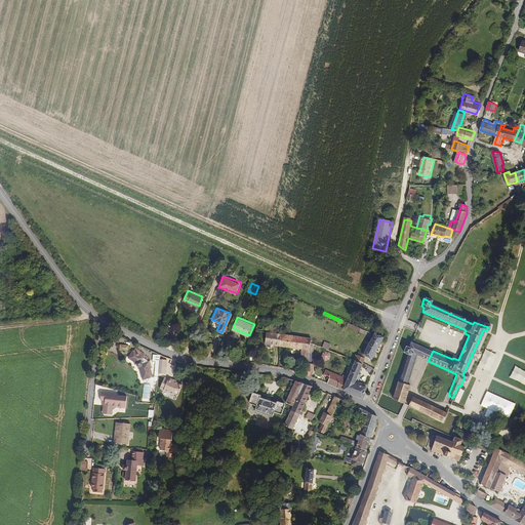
[(360,331),(361,327),(348,322),(347,326),(360,331)]
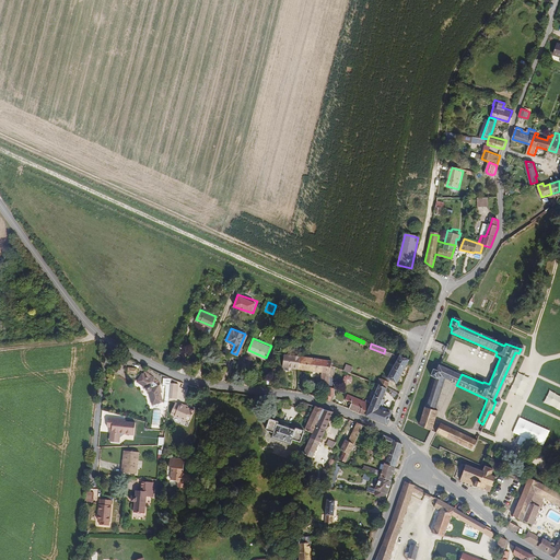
[(295,358),(281,356),(280,369),(294,371),(295,358)]
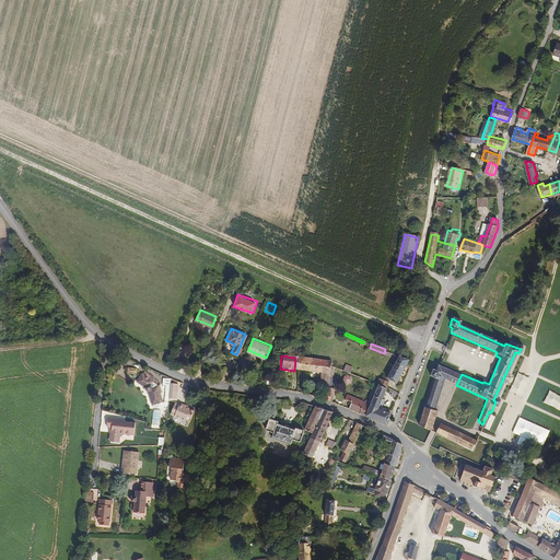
[(397,383),(409,360),(401,356),(400,358),(398,357),(387,377),(389,378),(397,383)]
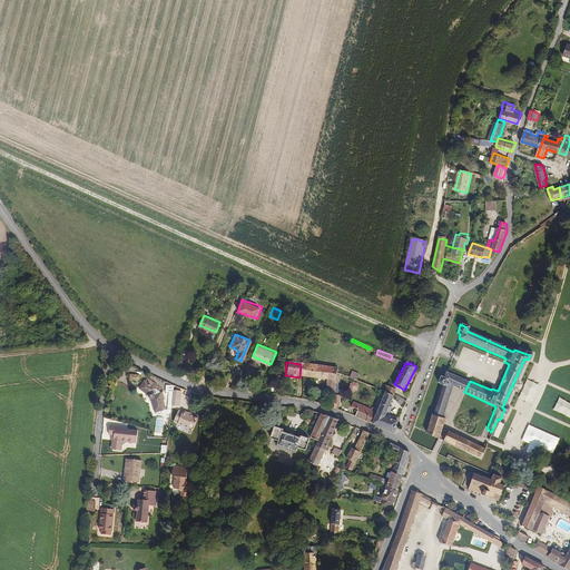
[(118,363),(116,370),(123,373),(126,366),(118,363)]
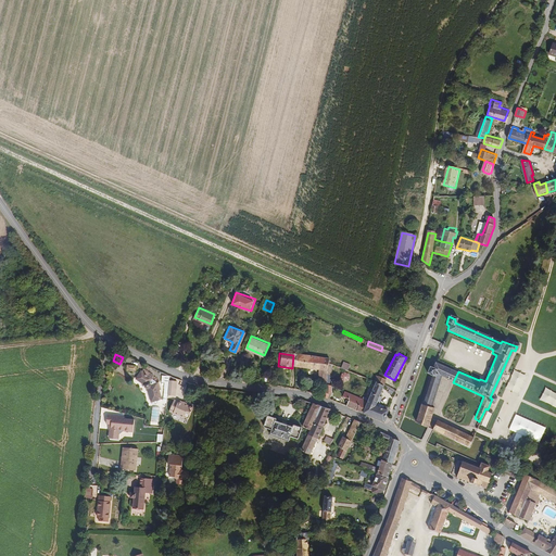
[(326,383),(328,363),(328,359),(293,355),(292,368),(318,371),(317,382),(324,383),(326,383)]
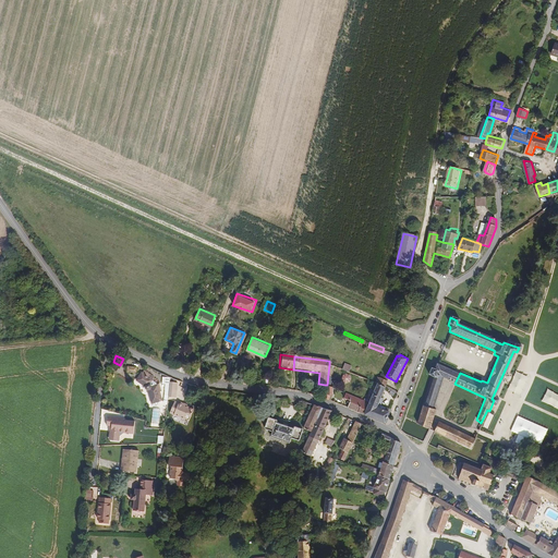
[(416,424),(428,428),(436,410),(433,409),(445,379),(452,383),(457,371),(438,362),(436,370),(433,368),(431,373),(436,374),(416,424)]
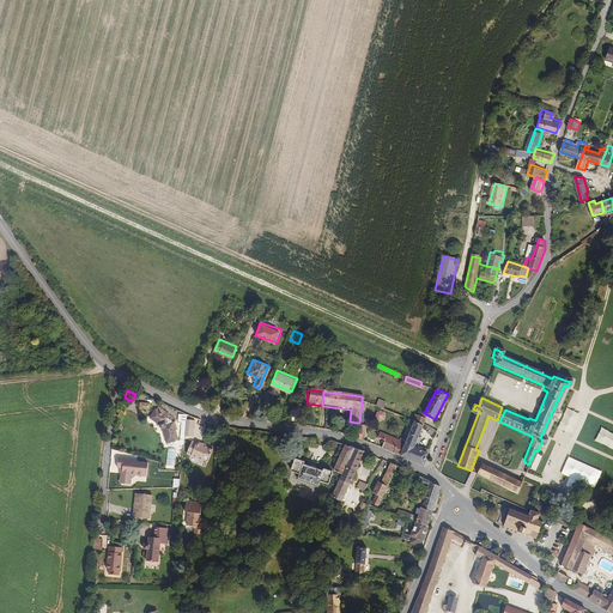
[(376,406),(404,417),(406,411),(378,400),(376,406)]
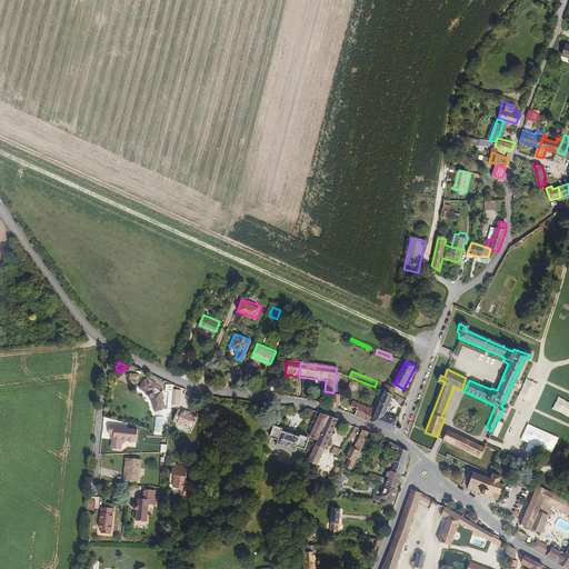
[(149,385),(145,381),(145,380),(139,388),(148,395),(148,397),(149,398),(151,399),(155,411),(165,409),(162,400),(161,396),(162,395),(161,392),(160,392),(155,389),(157,386),(151,382),(149,385)]
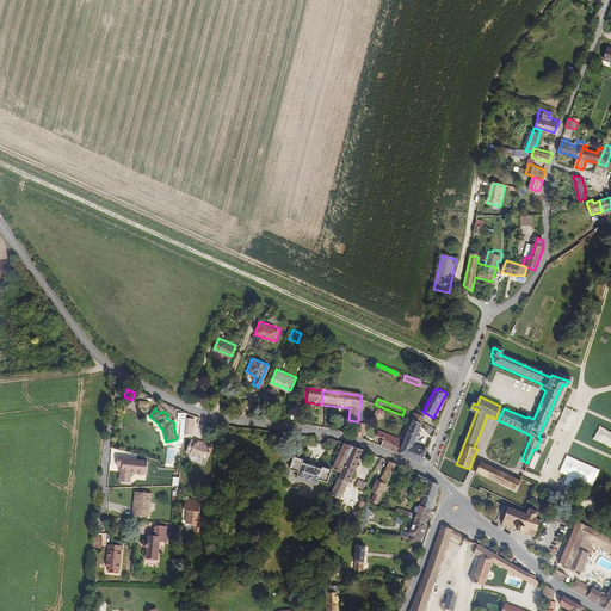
[(374,413),(378,420),(386,417),(381,408),(374,413)]
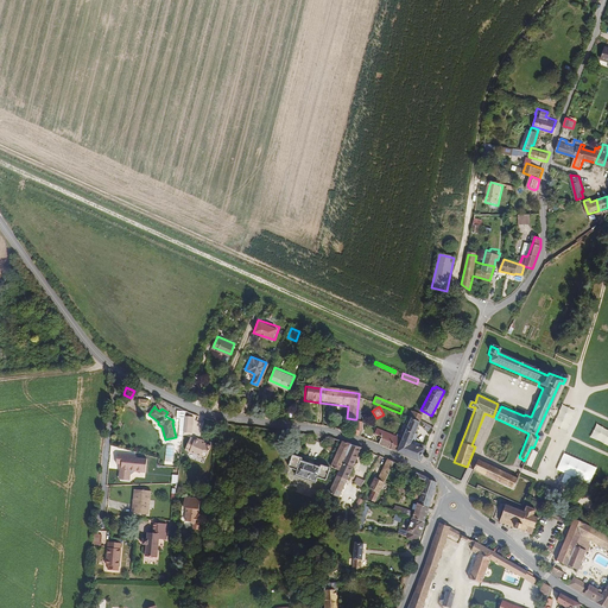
[(420,420),(420,419),(423,413),(415,410),(413,410),(410,416),(411,416),(420,420)]
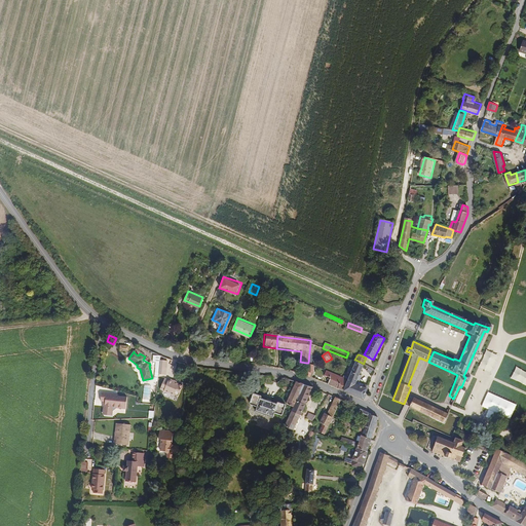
[(354,382),(363,365),(364,364),(355,360),(348,379),(347,382),(353,384),(354,382)]
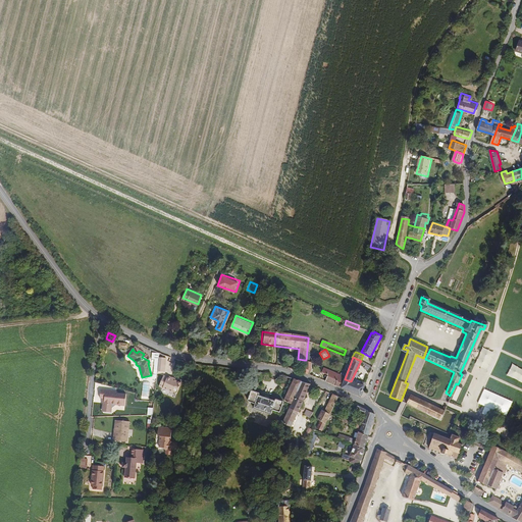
[(371,368),(372,366),(361,360),(361,361),(360,362),(371,368)]
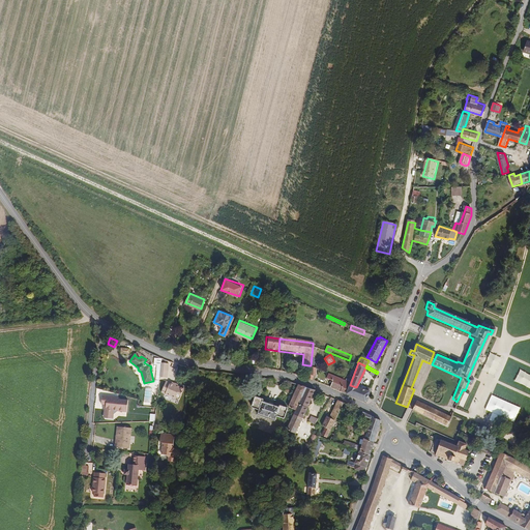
[(329,388),(340,392),(341,390),(340,390),(344,380),(328,374),(326,379),(332,381),(329,388)]
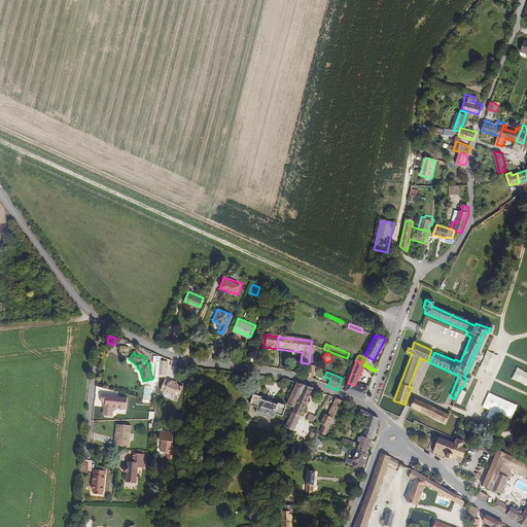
[(338,390),(344,392),(348,383),(349,380),(342,378),(338,388),(339,388),(338,390)]
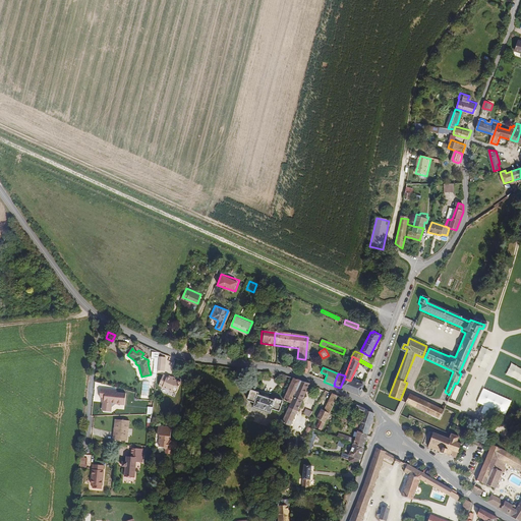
[(162,374),(162,375),(158,385),(172,391),(174,387),(178,389),(180,382),(171,378),(171,377),(167,374),(166,375),(162,374)]
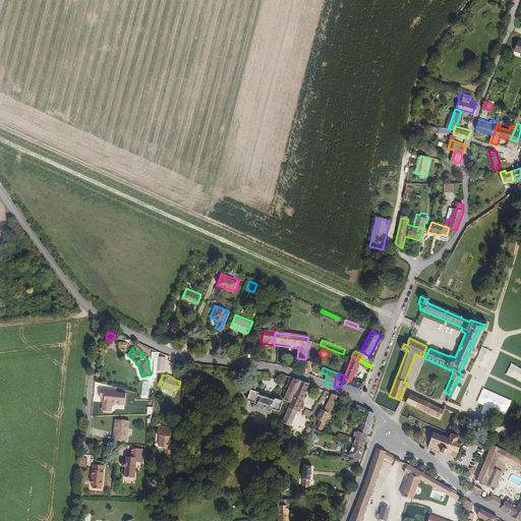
[(363,386),(365,381),(358,378),(357,381),(356,383),(363,386)]
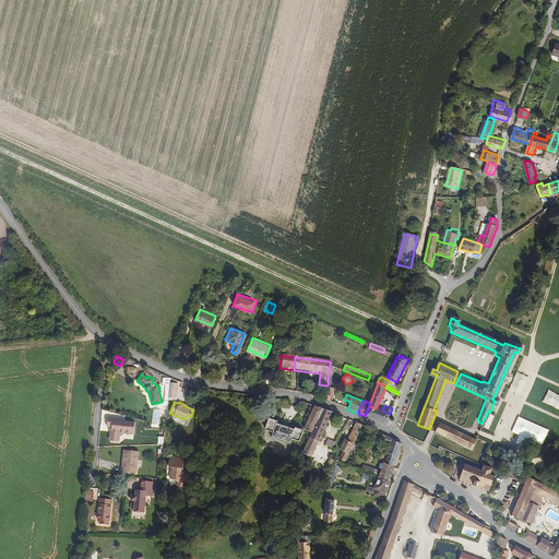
[(313,406),(312,409),(304,430),(312,433),(321,409),(313,406)]
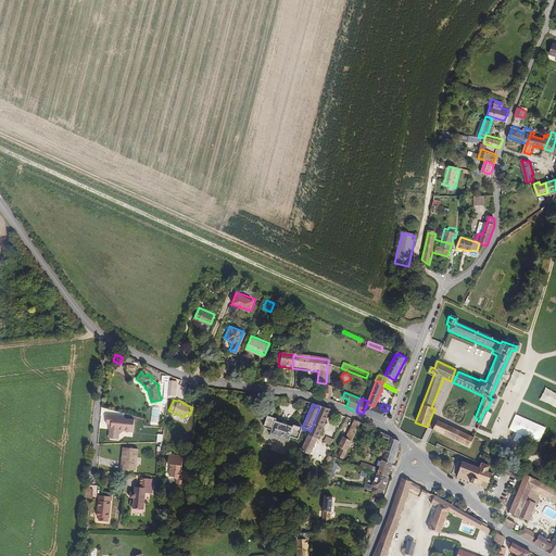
[(384,418),(388,412),(380,408),(381,406),(375,404),(374,406),(367,404),(363,414),(383,422),(384,418)]
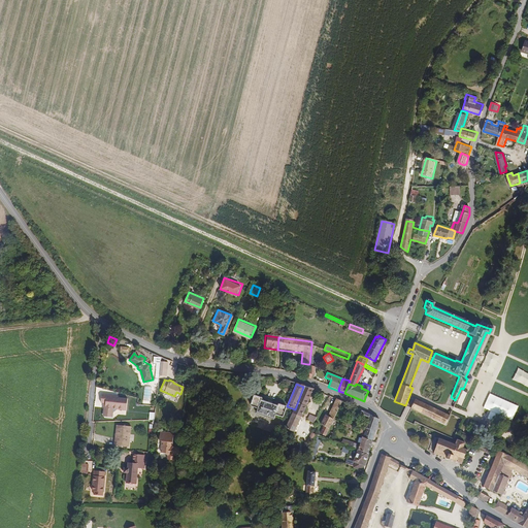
[(312,390),(303,387),(295,409),(292,415),(300,418),(301,416),(312,390)]
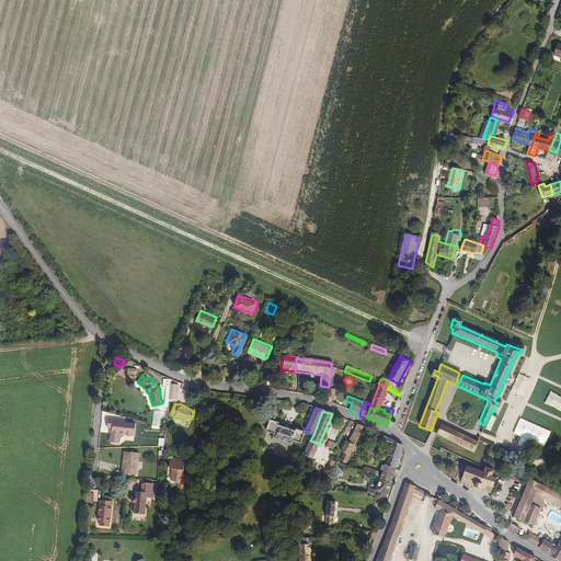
[(542,453),(551,431),(521,418),(514,433),(522,436),(519,443),(542,453)]
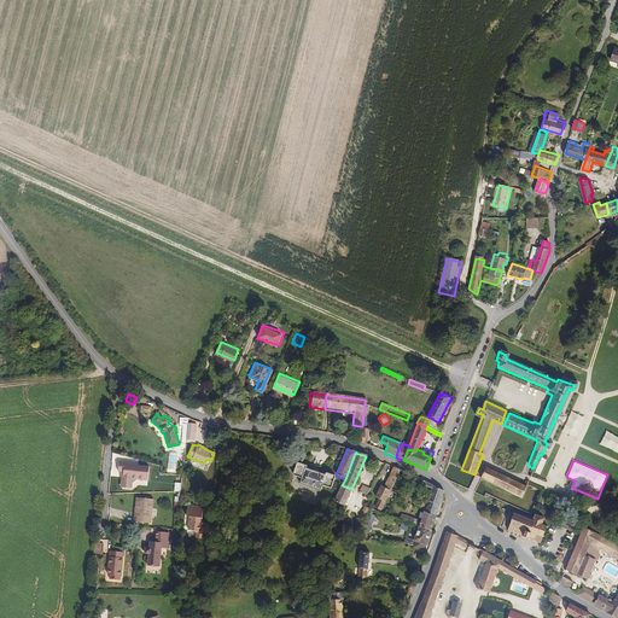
[(140,464),(121,461),(118,472),(124,472),(122,488),(134,489),(134,479),(150,481),(151,466),(140,465),(140,464)]
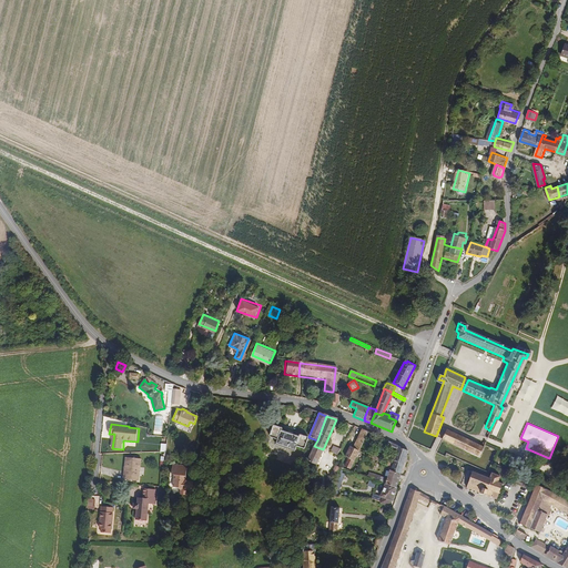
[(304,449),(307,437),(300,435),(298,437),(280,430),(281,428),(273,425),(269,437),(276,439),(275,445),(294,452),(296,447),(304,449)]
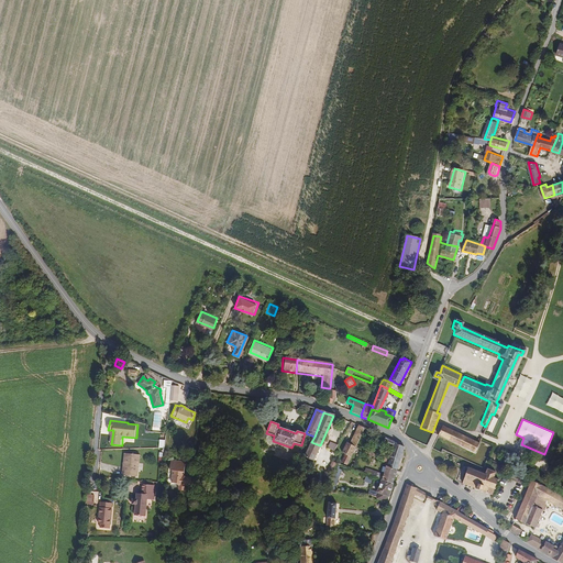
[(366,427),(359,424),(348,444),(345,442),(341,453),(343,454),(339,462),(345,465),(354,448),(366,427)]
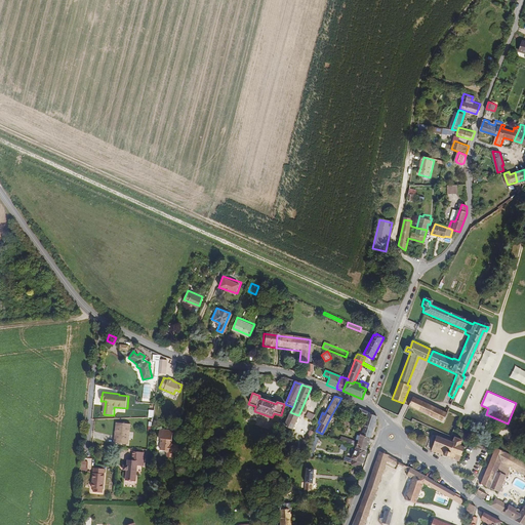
[(444,422),(449,410),(443,408),(442,411),(413,396),(408,407),(409,407),(444,422)]
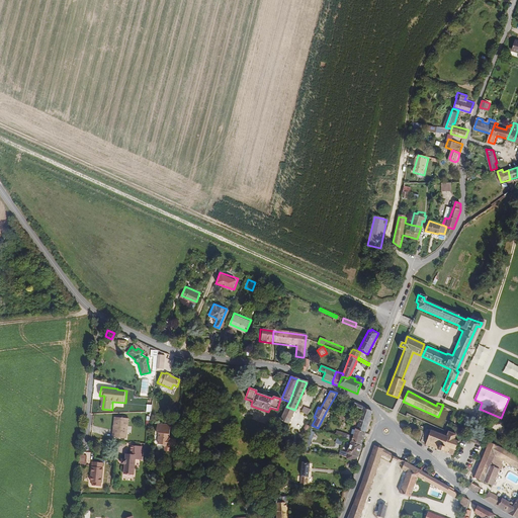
[(354,429),(365,432),(373,412),(355,402),(352,409),(360,413),(357,420),(352,418),(351,420),(347,419),(346,422),(355,426),(354,429)]
